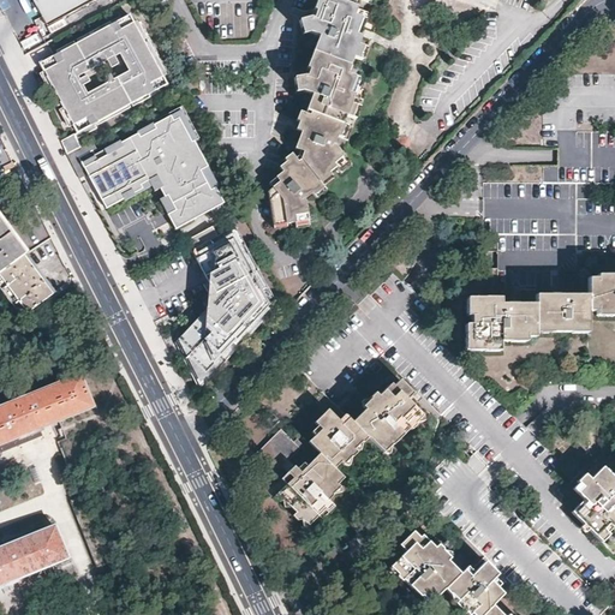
[(95,0),(35,0),(48,25),(95,0)]
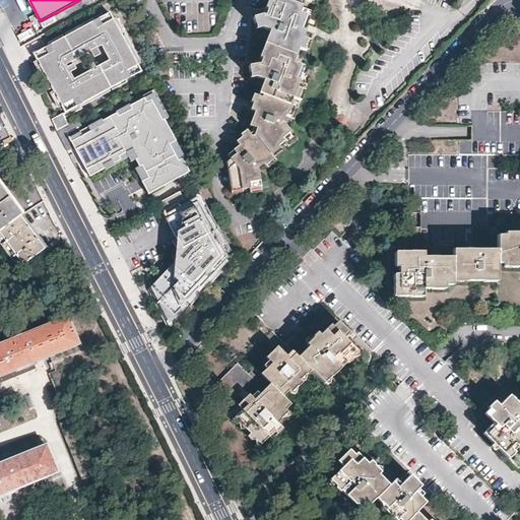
[(454,0),(456,0),(269,0),(266,9),(269,10),(266,16),(263,15),(256,16),(257,29),(264,28),(271,31),(266,46),(261,59),(264,60),(261,66),(260,65),(251,67),(253,79),(258,78),(266,81),(261,95),(259,100),(255,98),(252,104),(255,106),(253,112),(257,114),(252,127),(255,128),(254,133),(252,134),(249,130),(243,135),(244,137),(239,142),(241,145),(230,155),(233,158),(229,161),(235,194),(245,192),(244,189),(251,188),(252,193),(262,191),(258,171),(256,169),(258,168),(260,169),(265,164),(269,168),(277,161),(274,157),(282,150),(281,148),(286,143),(289,147),(298,140),(285,126),(280,125),(280,123),(283,124),(286,117),(291,119),(295,108),(291,107),(295,99),(302,102),(306,91),(299,88),(301,82),(299,81),(304,68),(295,65),(298,57),(300,51),(306,54),(311,42),(303,39),(306,31),(303,30),(309,17),(299,13),(302,6),(303,0),(309,0),(311,0),(310,0),(454,0)]
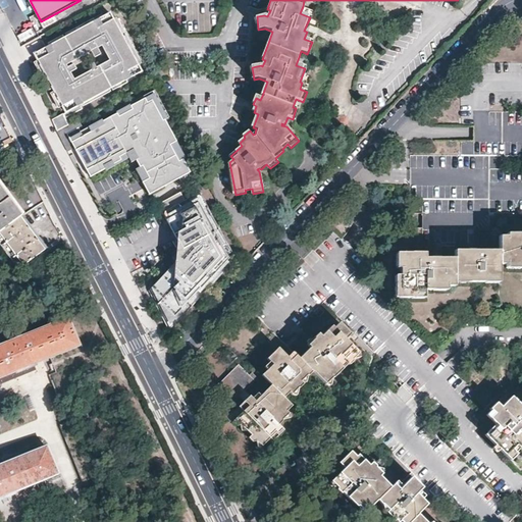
[(110,12),(94,21),(67,36),(65,37),(53,44),(36,53),(41,63),(53,88),(55,91),(61,103),(66,112),(81,104),(142,71),(110,12)]
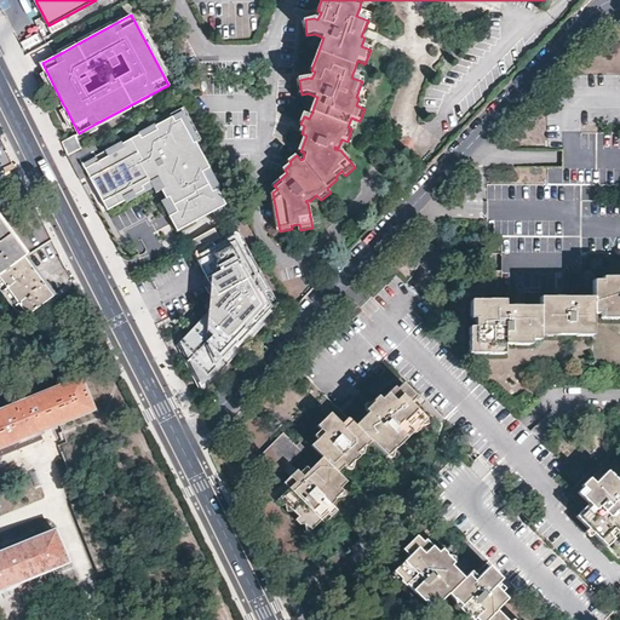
[(78,39),(80,42),(112,26),(109,22),(78,39)]
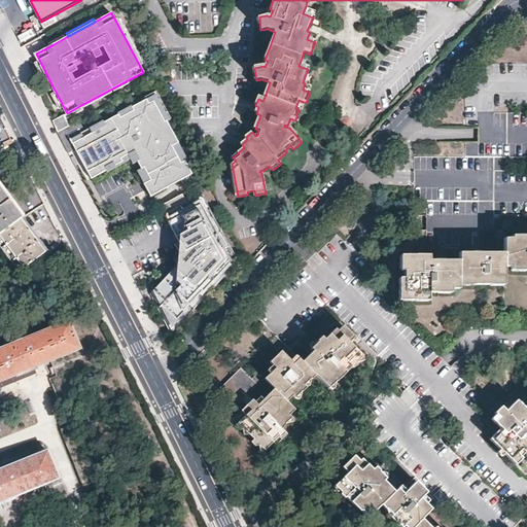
[(51,41),(54,44),(66,37),(64,34),(51,41)]
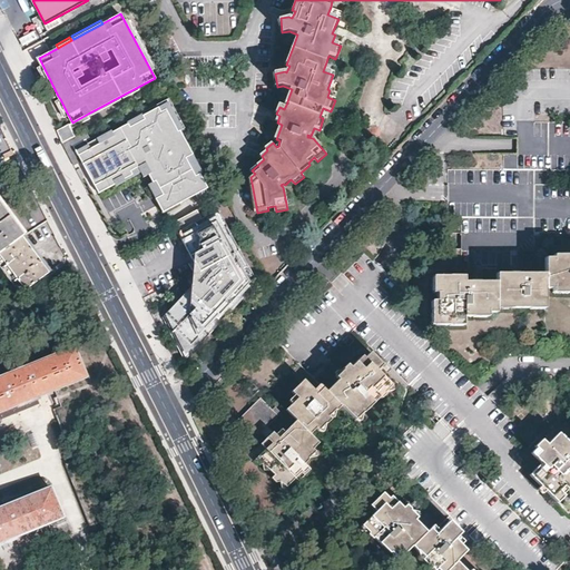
[(58,96),(45,69),(40,71),(45,81),(53,98),(58,96)]
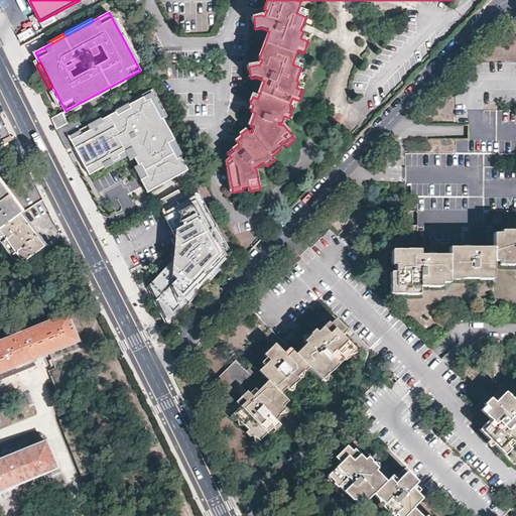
[(69,124),(57,130),(68,149),(75,146),(90,174),(128,154),(131,160),(135,157),(139,164),(135,167),(148,192),(178,175),(182,183),(191,178),(187,170),(188,170),(181,157),(184,156),(163,118),(167,116),(153,89),(84,126),(79,118),(69,124)]
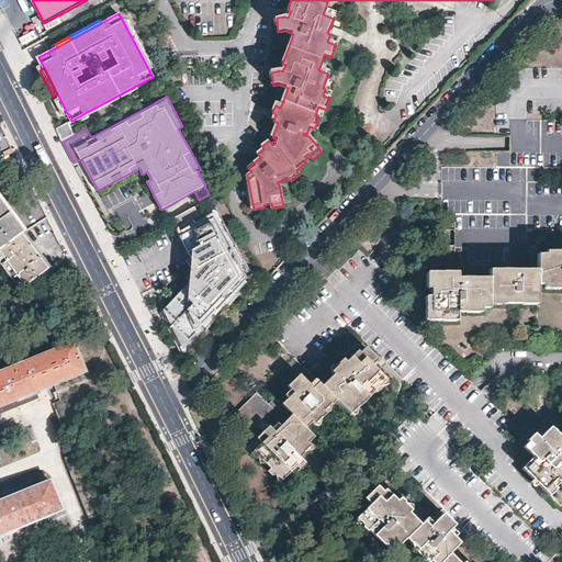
[(66,111),(59,98),(55,100),(58,107),(62,113),(66,111)]
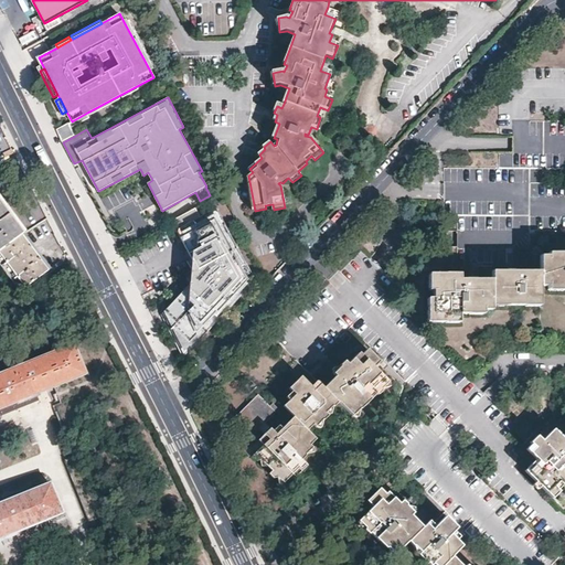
[(87,113),(72,121),(74,126),(89,118),(87,113)]
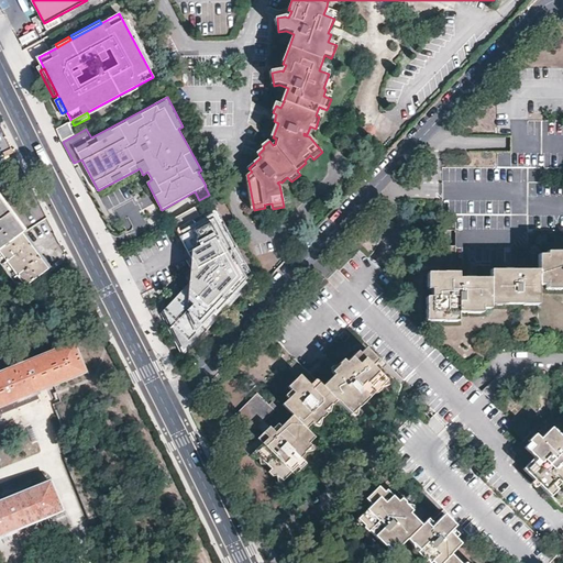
[(57,129),(63,142),(75,135),(68,123),(57,129)]
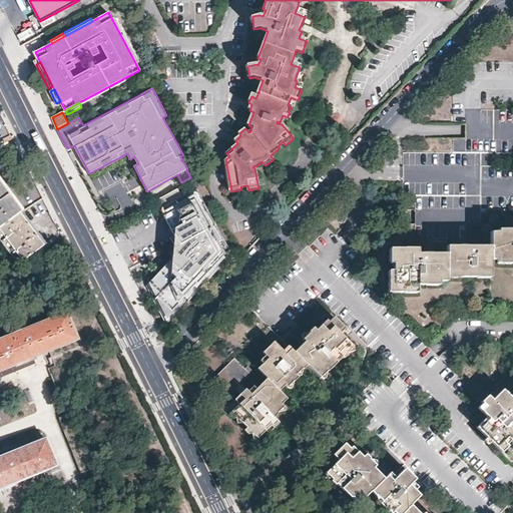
[(0,226),(20,213),(22,211),(0,182),(0,226)]
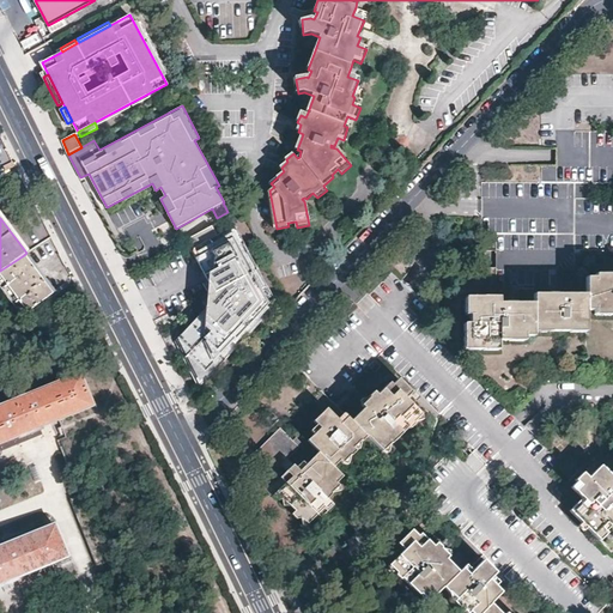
[(199,387),(278,302),(236,224),(218,234),(213,225),(187,240),(199,261),(202,260),(208,272),(206,274),(210,280),(218,296),(208,305),(175,340),(199,387)]
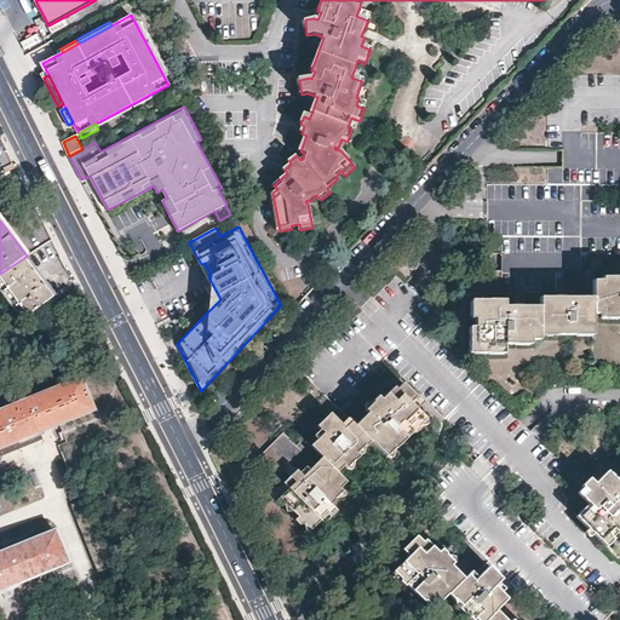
[(53,297),(24,258),(0,274),(0,285),(26,319),(53,297)]
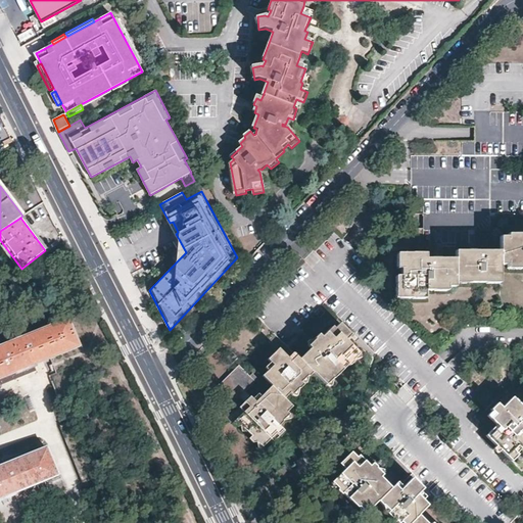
[(178,232),(173,222),(170,223),(176,234),(178,232)]
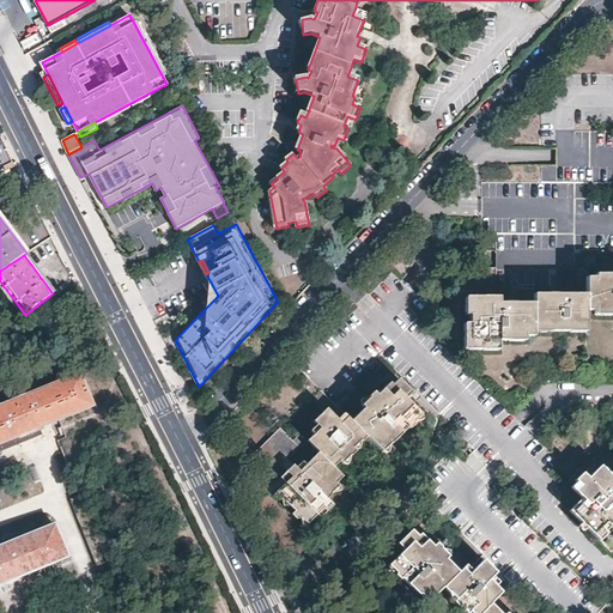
[(612,274),(580,274),(580,291),(527,291),(527,299),(492,301),(492,293),(460,293),(459,293),(459,295),(459,313),(463,313),(463,321),(459,321),(459,332),(462,332),(462,349),(474,349),(474,344),(491,344),(491,338),(499,338),(501,333),(519,333),(527,333),(527,328),(527,323),(545,325),(545,328),(563,328),(563,323),(580,323),(580,308),(589,308),(606,308),(606,313),(612,311),(612,274)]
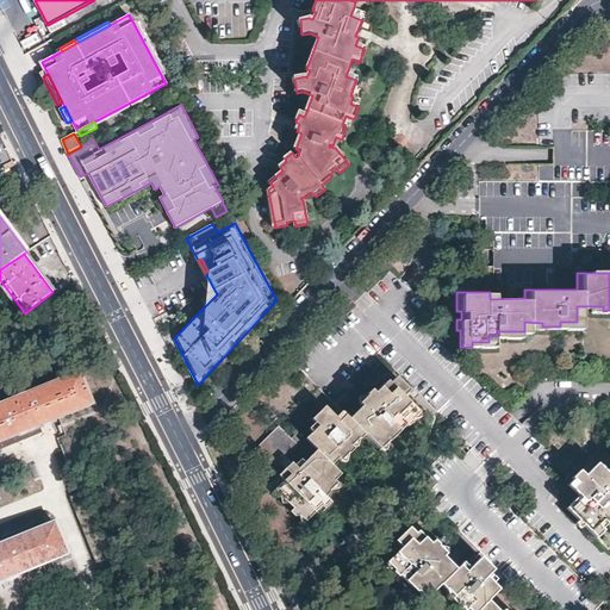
[(217,294),(209,279),(204,281),(207,288),(206,297),(203,300),(207,304),(217,294)]
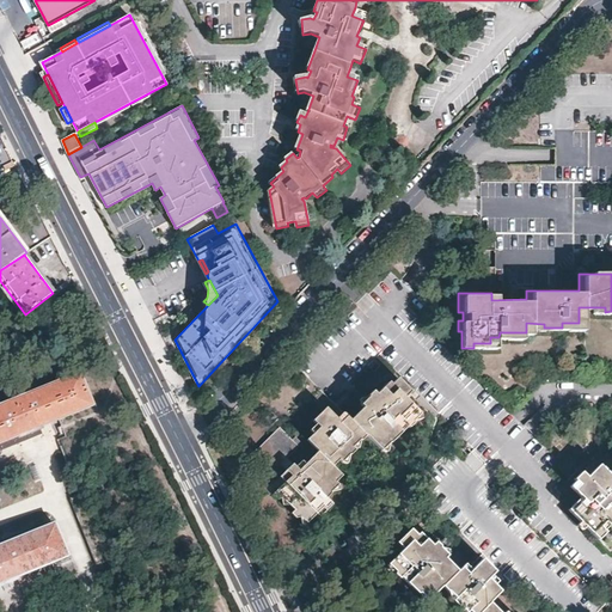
[(591,378),(589,363),(574,365),(573,378),(591,378)]
